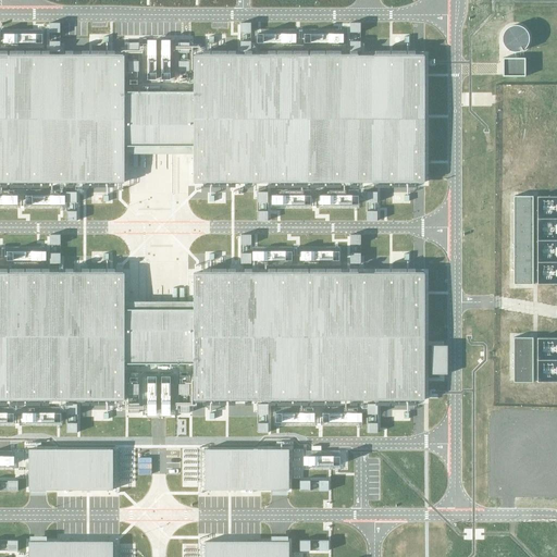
[(509,20),(490,34),(505,53),(524,38),(509,20)]
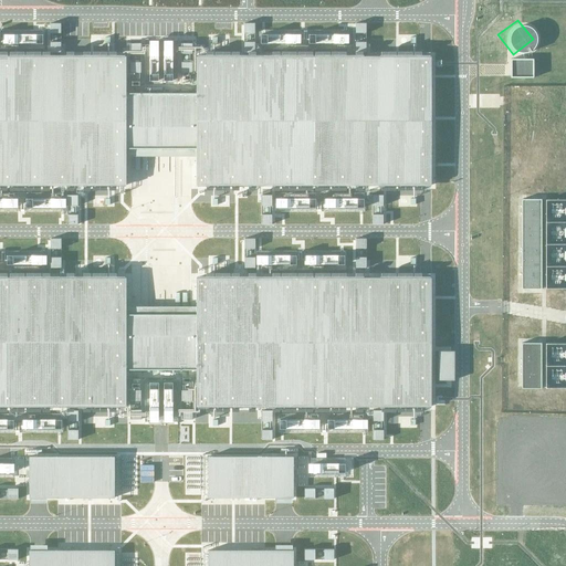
[(51,31),(61,32),(62,22),(51,22),(51,31)]
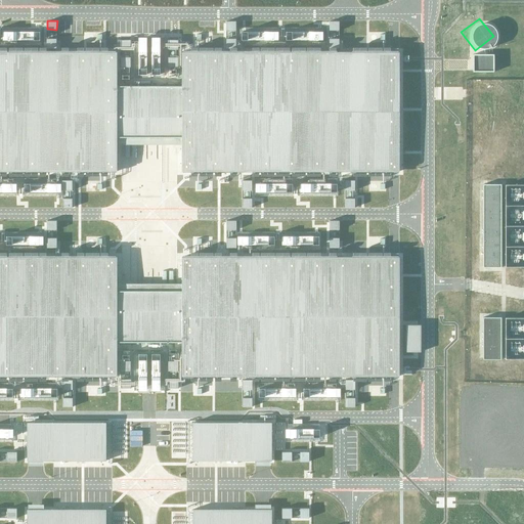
[(227,29),(236,30),(236,20),(227,20),(227,29)]
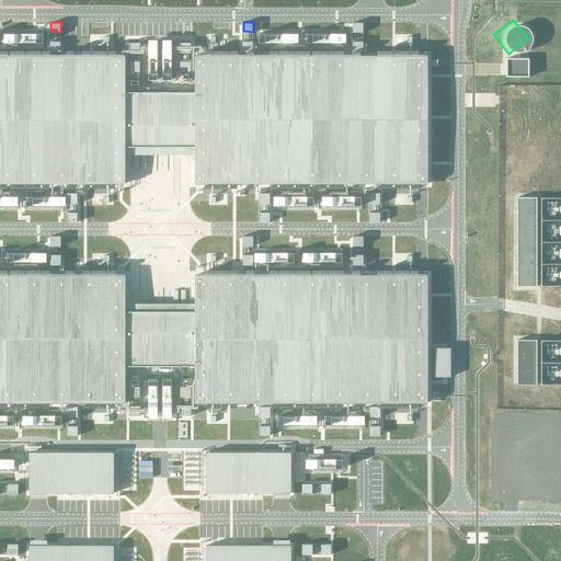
[(353,32),(363,32),(363,22),(353,22),(353,32)]
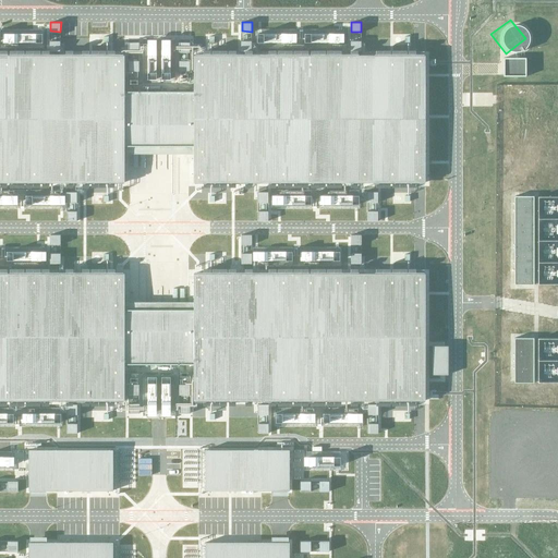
[(34,32),(0,31),(0,39),(33,41),(34,32)]
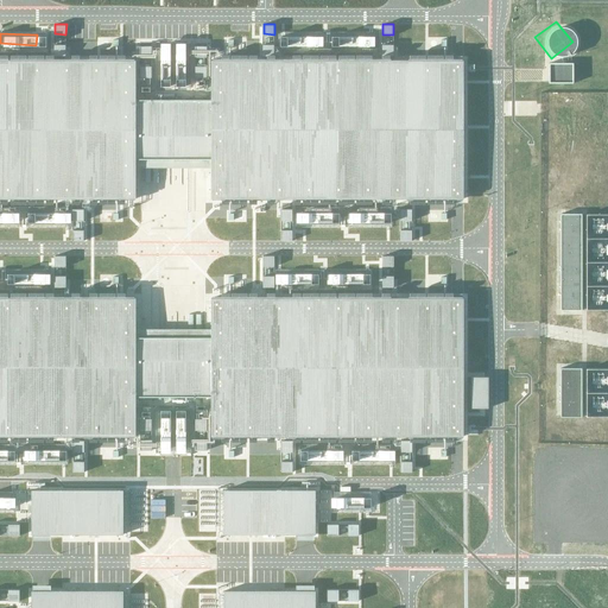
[(365,45),(365,35),(322,33),(322,44),(365,45)]
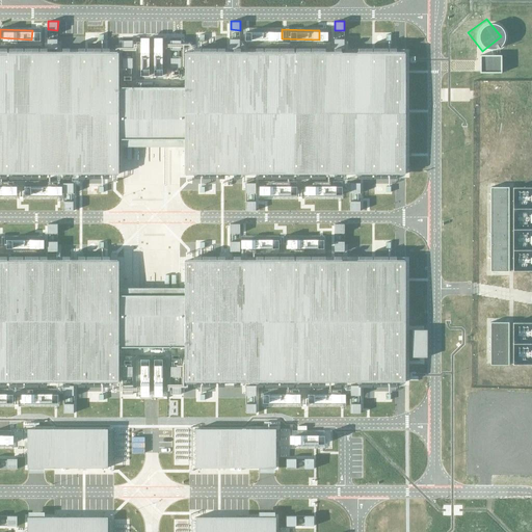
[(141,54),(141,35),(131,35),(132,54),(141,54)]
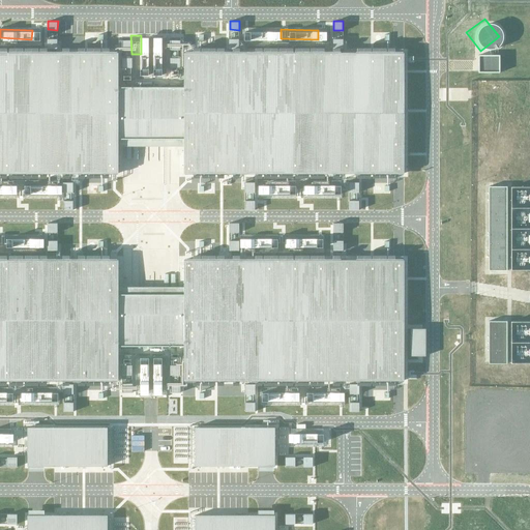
[(154,46),(154,35),(145,35),(146,76),(159,75),(158,46),(154,46)]
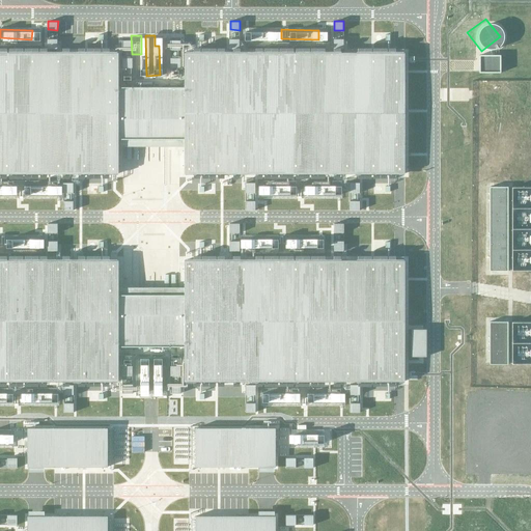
[(162,38),(163,49),(172,49),(172,37),(162,38)]
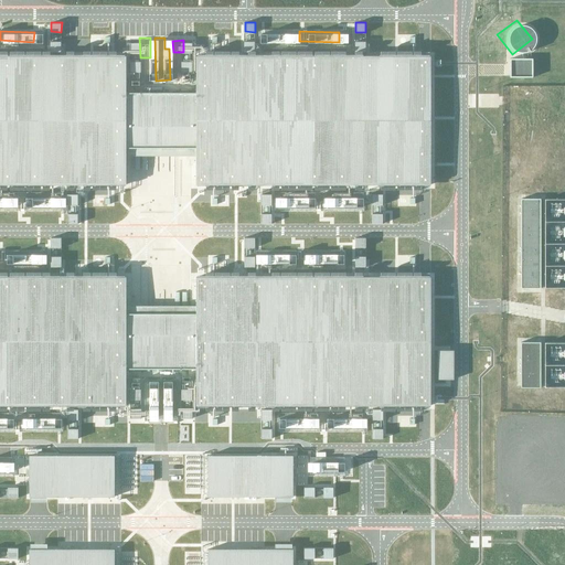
[(50,51),(61,51),(61,41),(51,41),(50,51)]
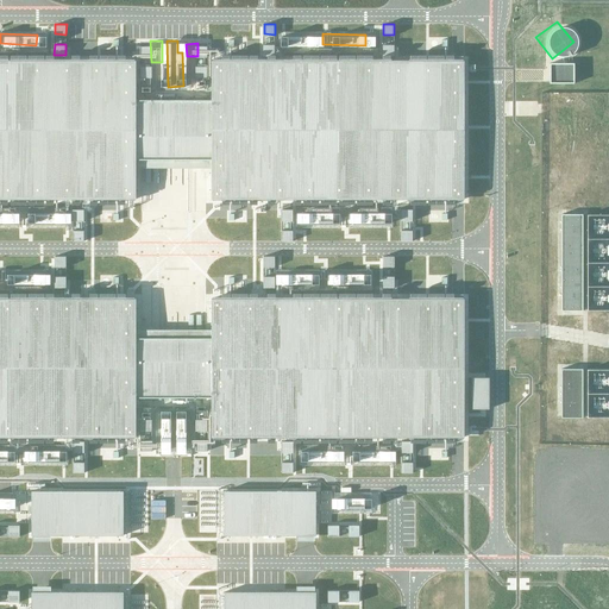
[(142,55),(143,44),(131,44),(131,55),(142,55)]
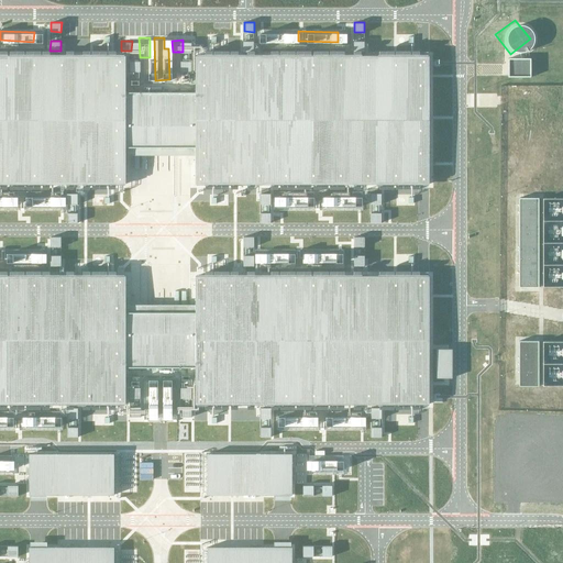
[(244,51),(254,51),(254,41),(244,41),(244,51)]
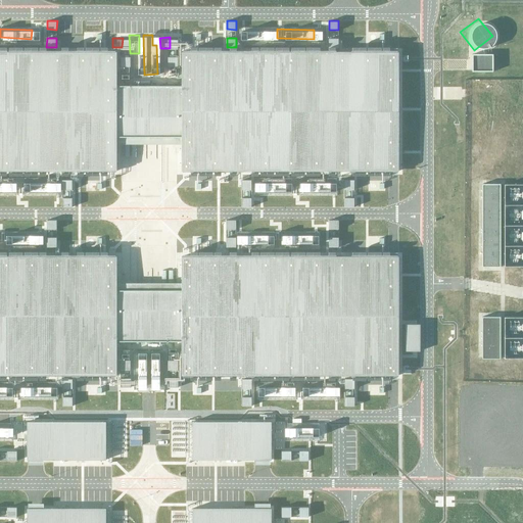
[(330,46),(339,46),(339,38),(330,38),(330,46)]
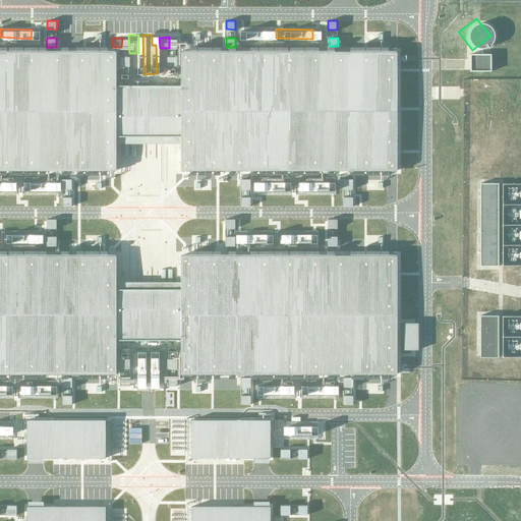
[(116,53),(0,52),(0,170),(116,170),(116,143),(180,143),(180,170),(397,170),(397,53),(180,53),(180,87),(116,87),(116,53)]
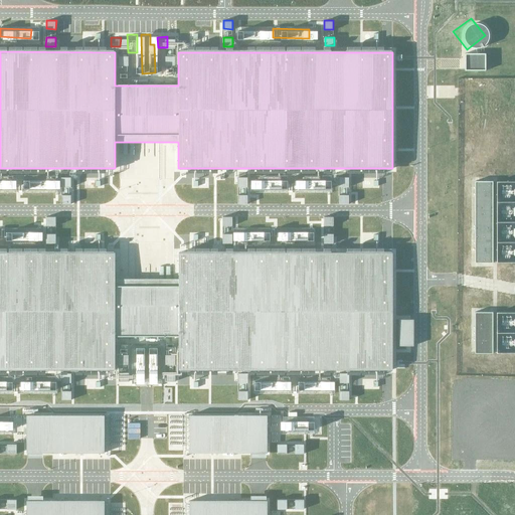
[(157,75),(168,75),(169,54),(158,54),(157,75)]
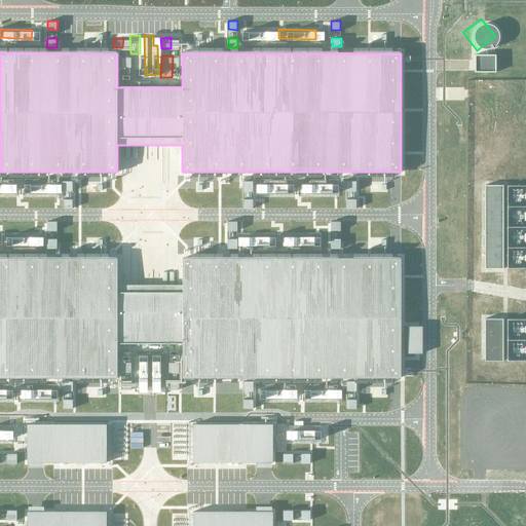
[(494,58),(475,58),(475,73),(494,74),(494,58)]
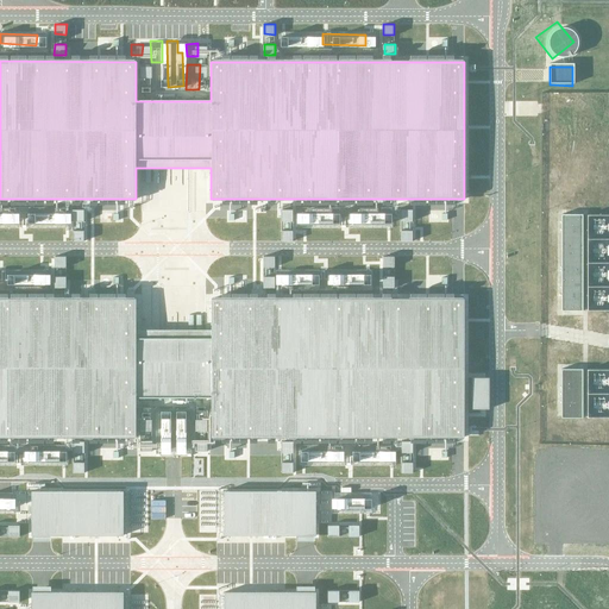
[(149,76),(149,86),(159,85),(158,75),(149,76)]
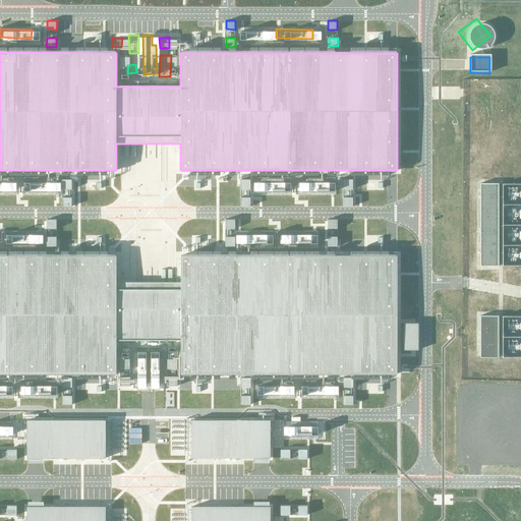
[(335,187),(345,187),(345,177),(335,177),(335,187)]
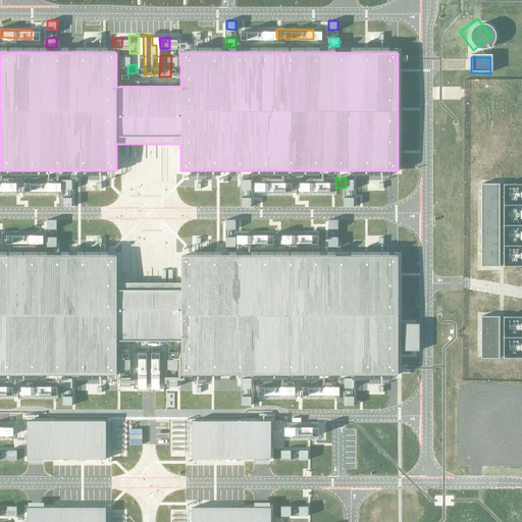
[(63,188),(72,188),(72,178),(63,178),(63,188)]
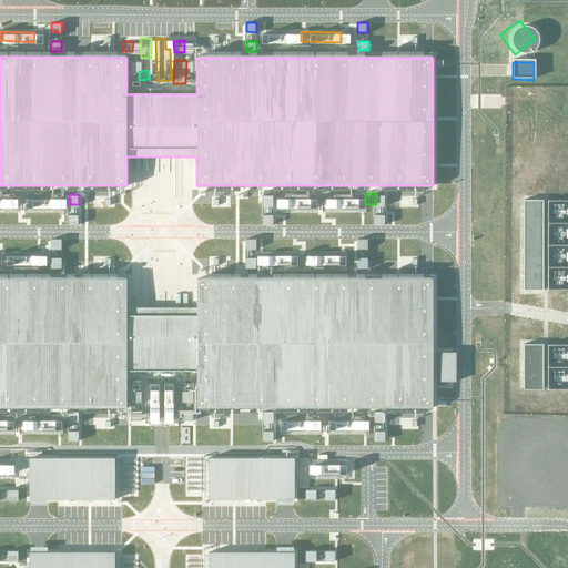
[(263,204),(273,204),(273,194),(263,194),(263,204)]
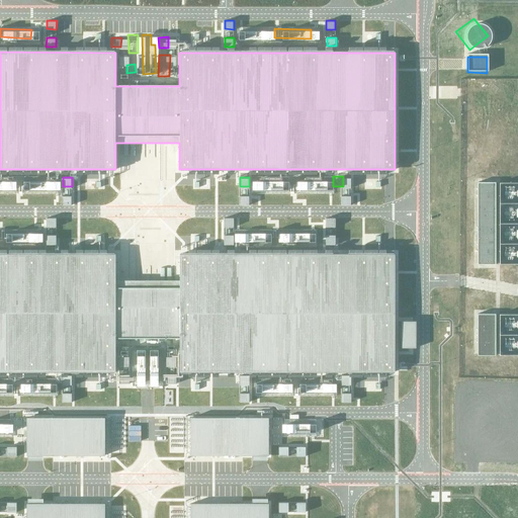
[(343,186),(353,186),(353,177),(343,177),(343,186)]
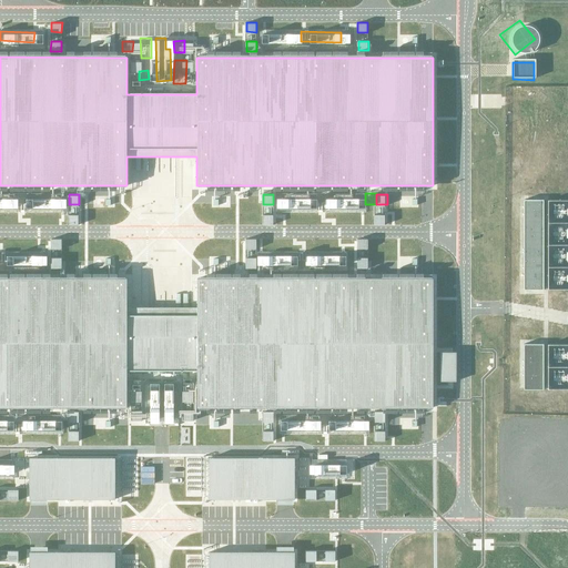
[(0,195),(0,208),(10,208),(9,195),(0,195)]
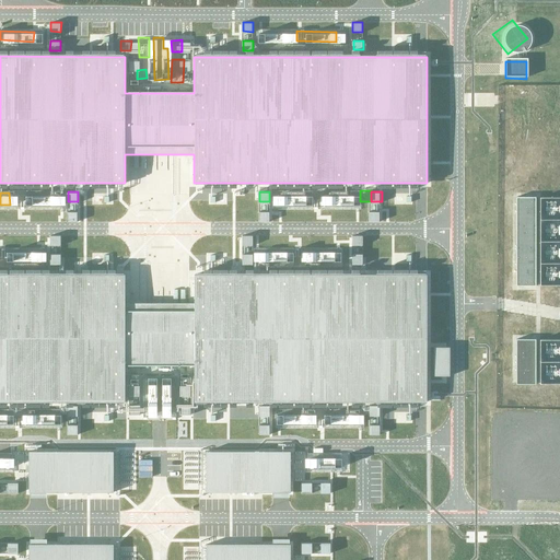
[(387,193),(387,203),(405,202),(405,196),(399,196),(399,193),(387,193)]
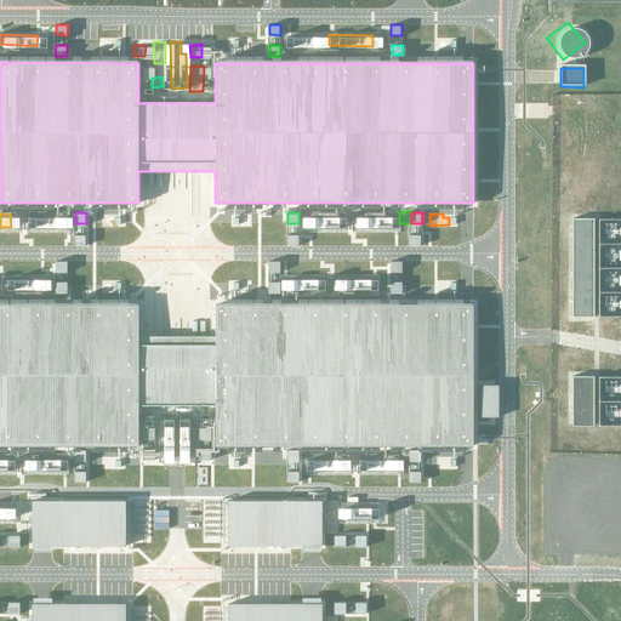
[(63,226),(63,215),(18,215),(18,227),(63,226)]
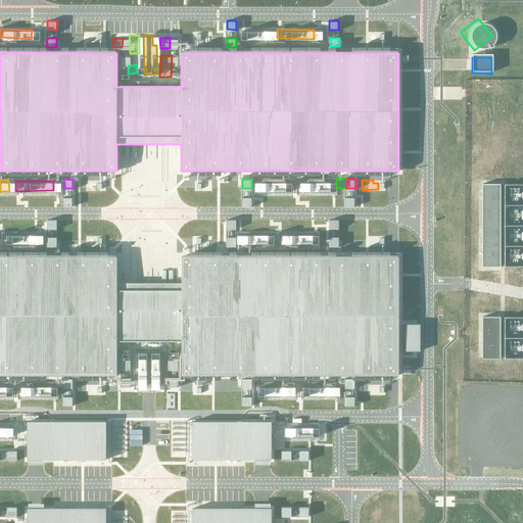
[(80,181),(80,189),(94,189),(93,181),(80,181)]
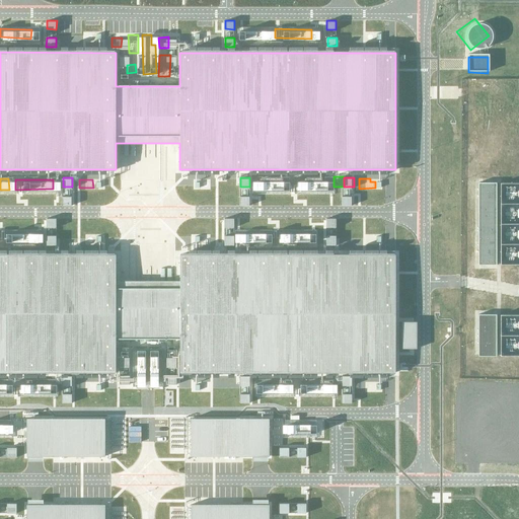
[(288,189),(306,189),(306,193),(325,193),(325,179),(288,179),(288,189)]
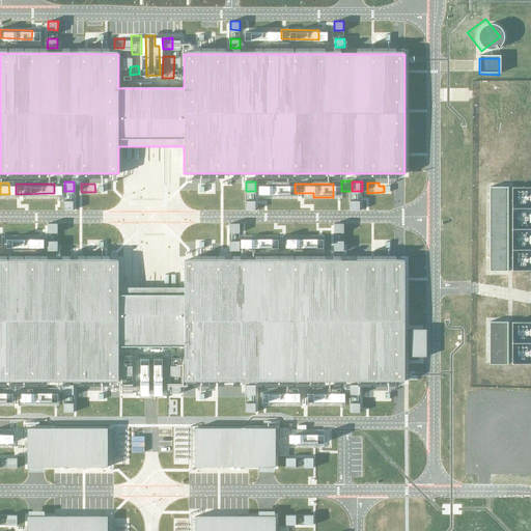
[(512,272),(530,271),(530,187),(512,188),(512,272)]
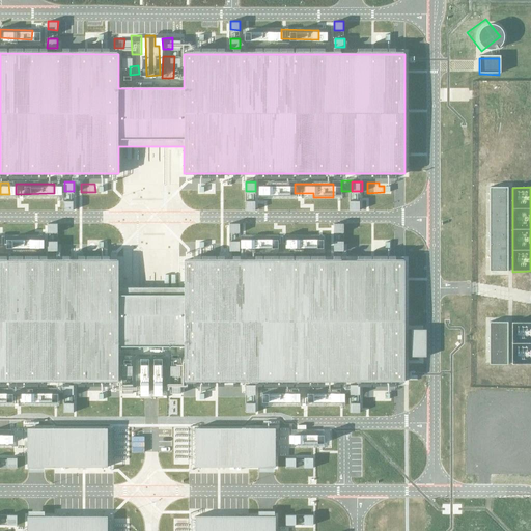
[(491,188),(491,272),(508,272),(508,188),(491,188)]
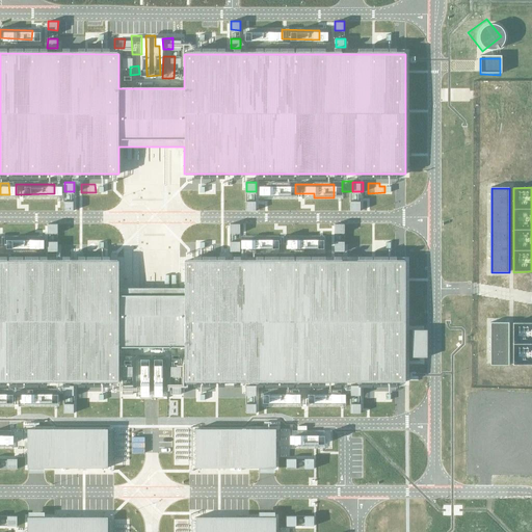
[(65,210),(75,210),(75,201),(65,201),(65,210)]
